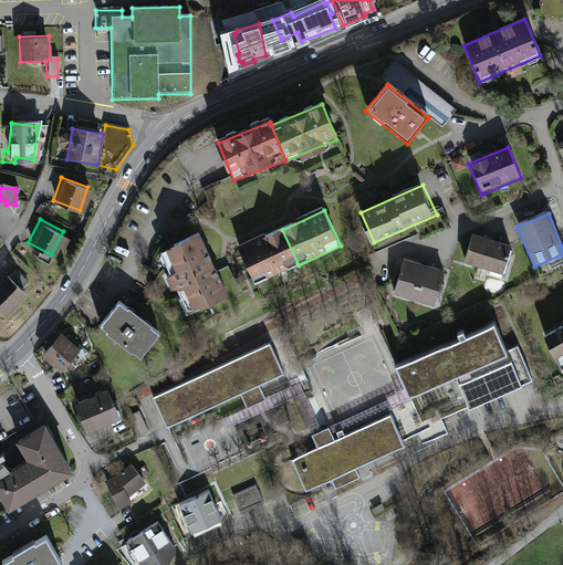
[(282,230),(239,250),(256,285),(299,265),(282,230)]
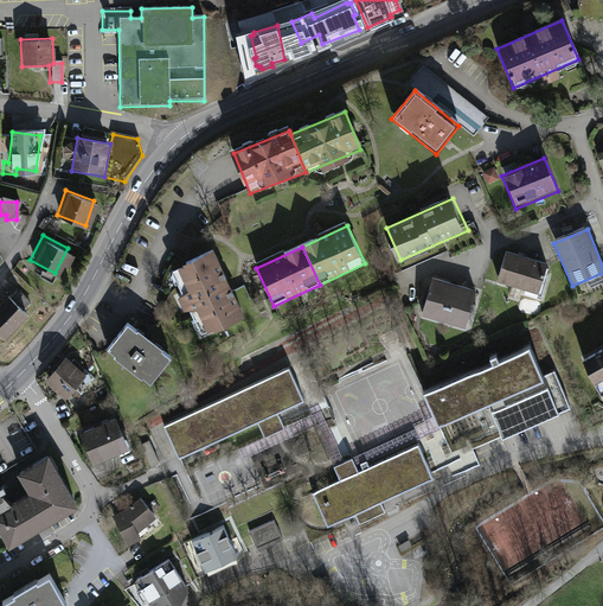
[(216,254),(171,273),(200,338),(244,319),(216,254)]
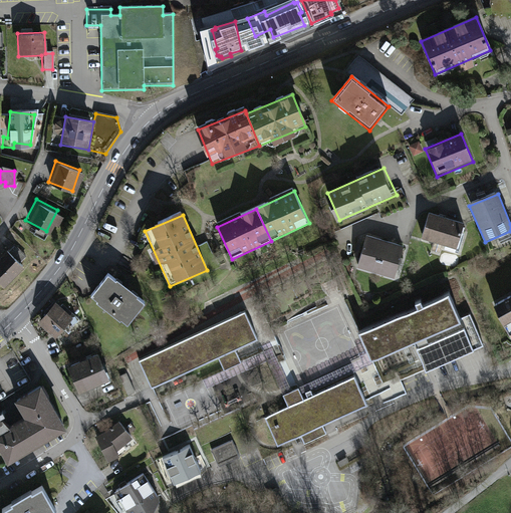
[(463,226),(429,215),(422,239),(455,250),(463,226)]
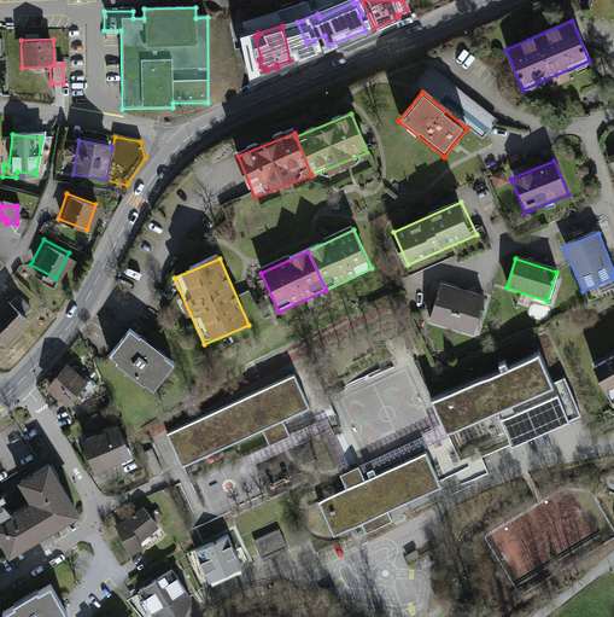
[(450,331),(463,292),(439,285),(427,324),(450,331)]
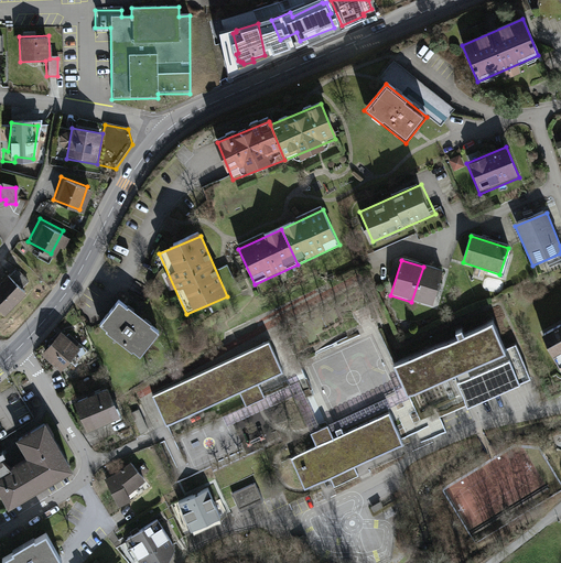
[(433,309),(444,273),(423,267),(411,302),(433,309)]
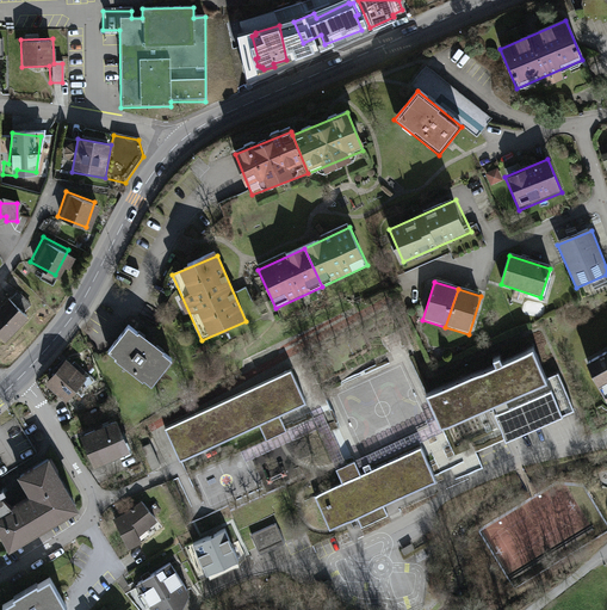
[(0,333),(1,334),(24,312),(6,294),(0,299),(0,333)]
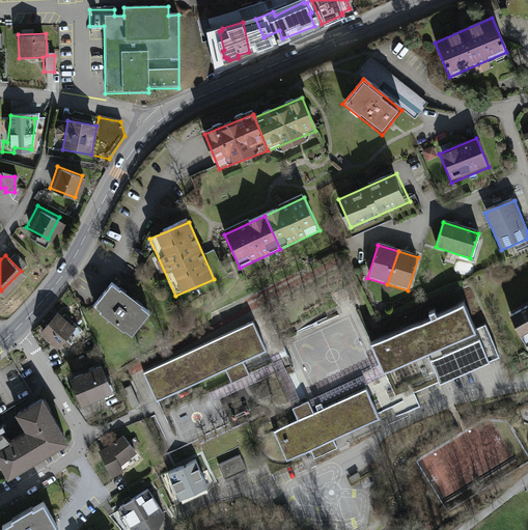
[(151,313),(113,283),(95,307),(133,337),(151,313)]
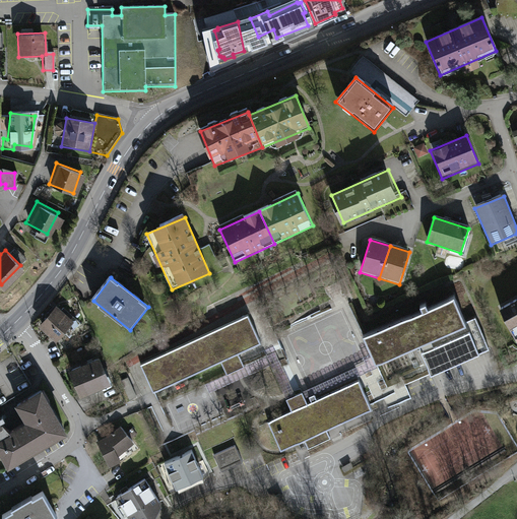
[(361,336),(385,391),(485,347),(470,317),(462,321),(452,296),(361,336)]
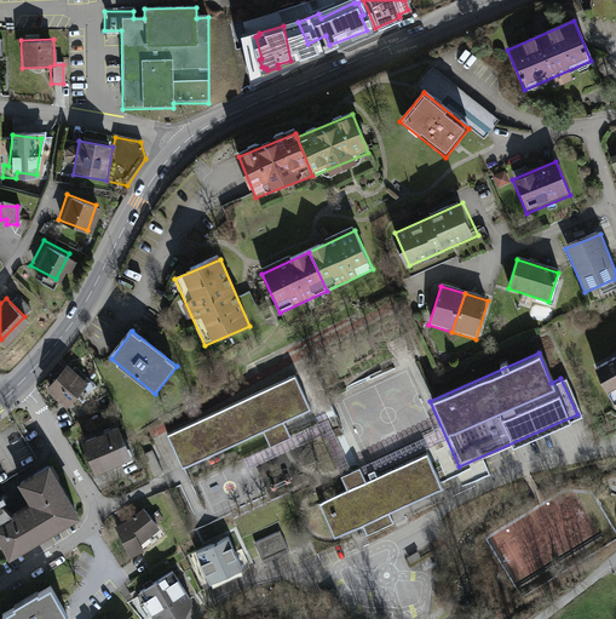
[(615,356),(597,368),(615,403),(615,356)]
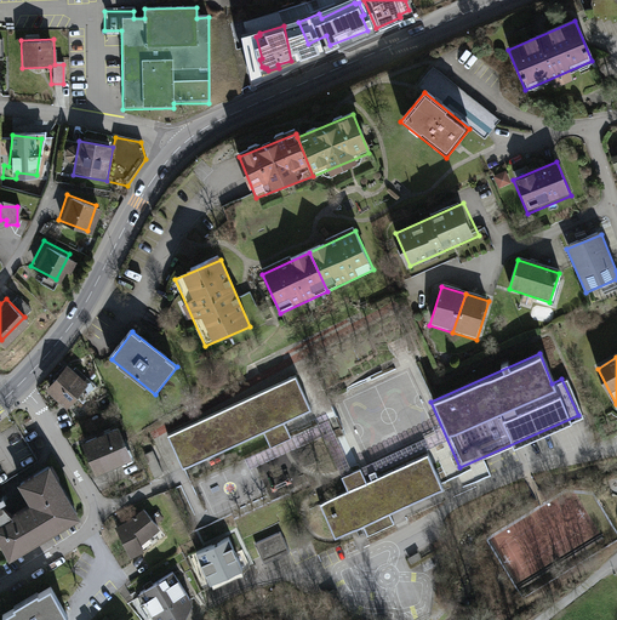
[(68,410),(87,387),(67,369),(47,392),(68,410)]
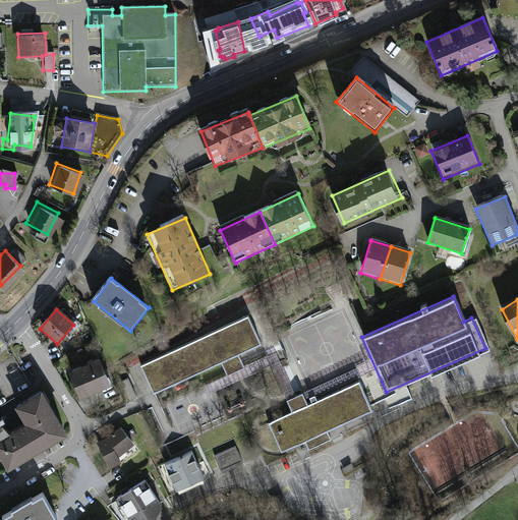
[(217,361),(224,374),(241,367),(234,353),(257,343),(245,316),(138,364),(151,392),(217,361)]
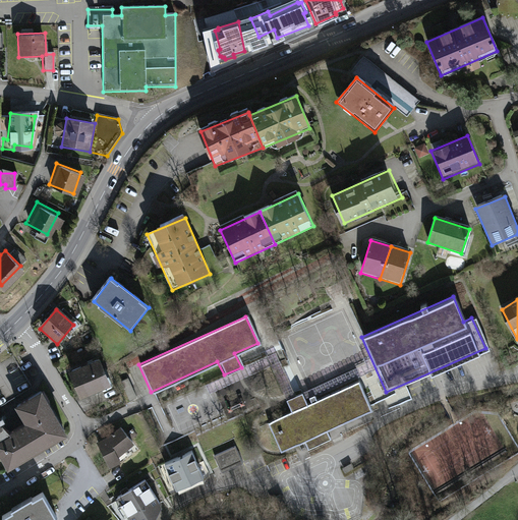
[(111,385),(101,360),(71,372),(81,397),(111,385)]
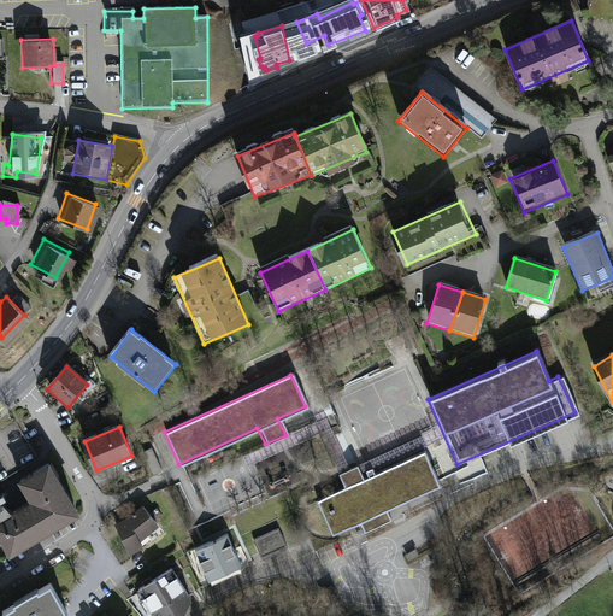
[(390,522),(385,511),(442,486),(426,455),(364,482),(358,469),(340,477),(346,491),(318,503),(332,535),(360,523),(365,533),(390,522)]
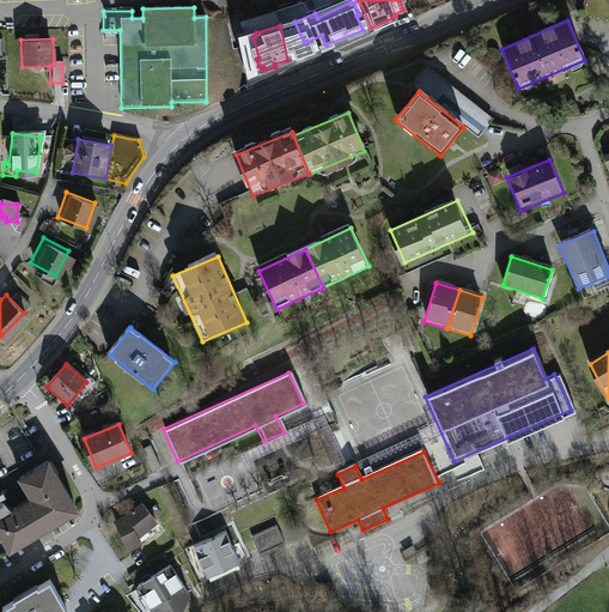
[(80,509),(50,460),(19,479),(32,501),(0,520),(0,531),(12,551),(80,509)]
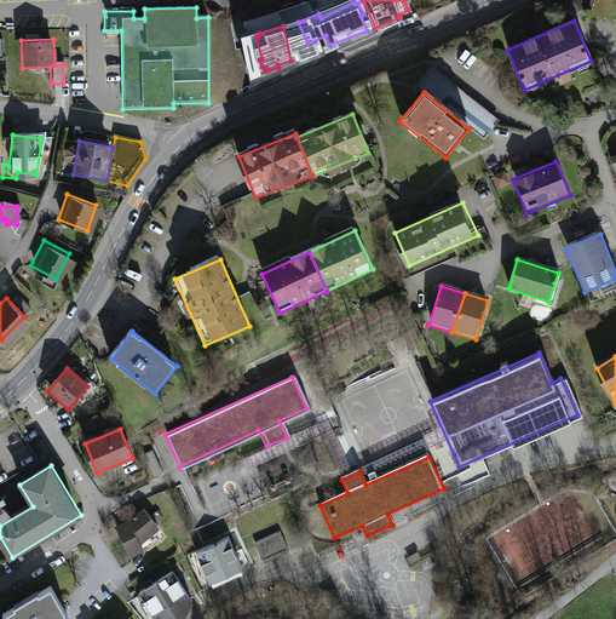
[(159,531),(140,514),(130,522),(115,528),(128,559),(144,554),(142,545),(159,531)]
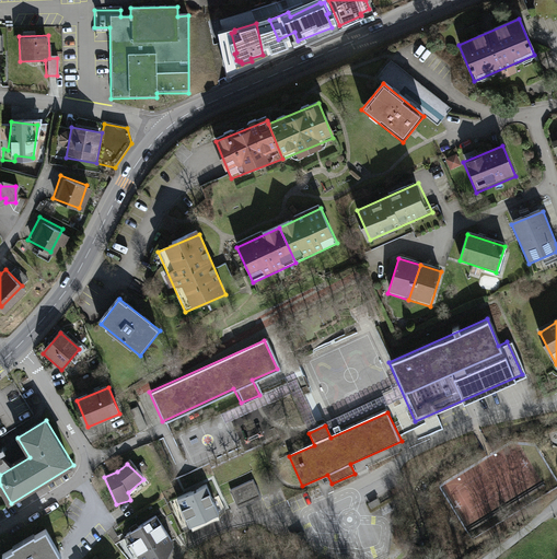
[(204,480),(175,498),(188,520),(217,503),(204,480)]
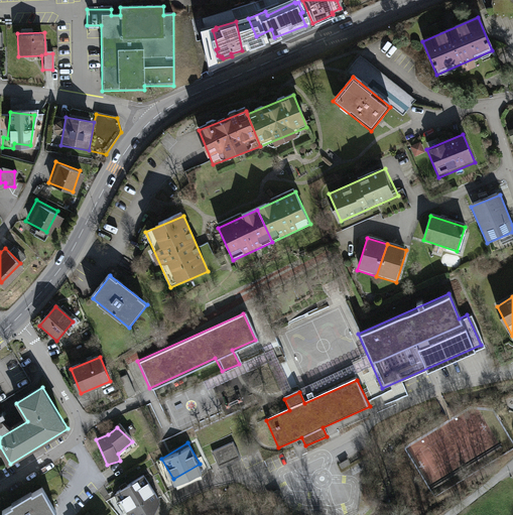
[(231,443),(211,453),(218,467),(238,458),(231,443)]
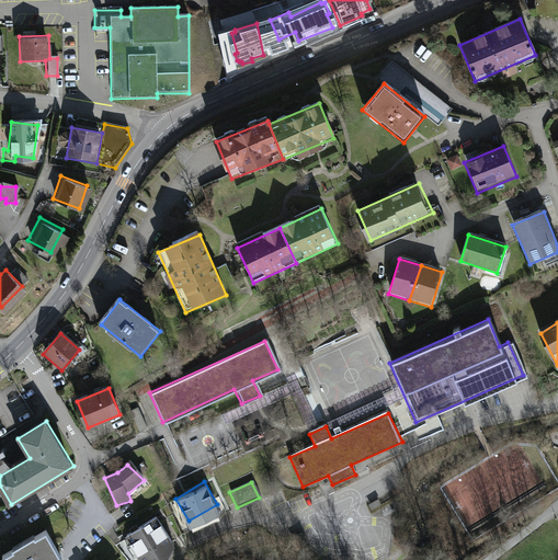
[(166,559),(175,547),(157,518),(127,539),(140,559),(166,559)]
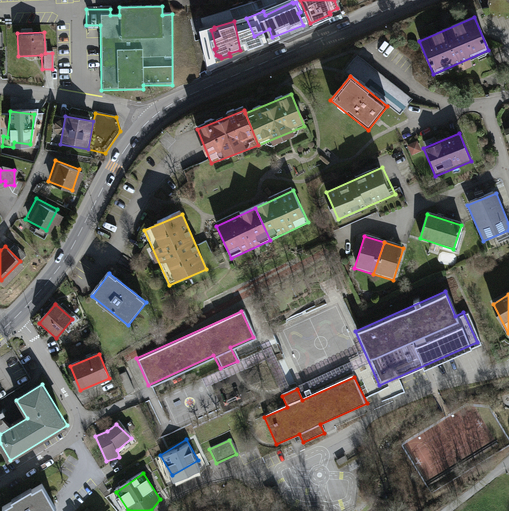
[(4,508),(5,510),(57,510),(44,488),(4,508)]
